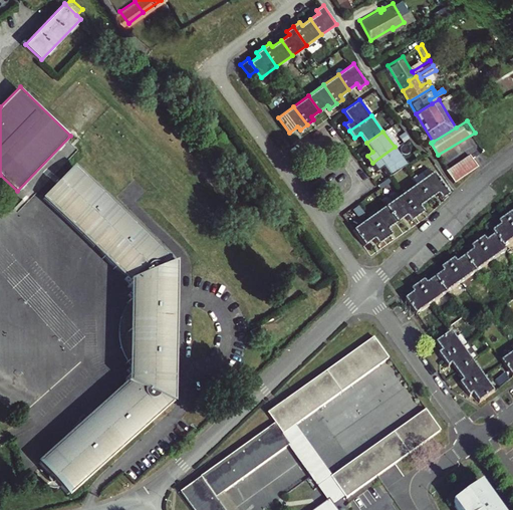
[(63,161),(78,147),(74,142),(58,156),(63,161)]
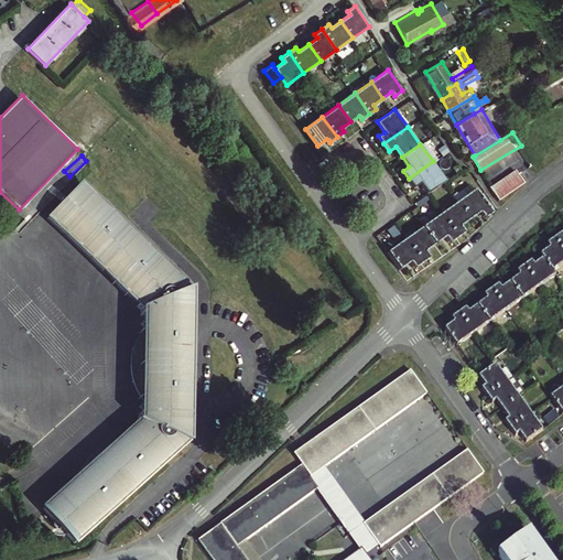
[(445,180),(433,161),(409,179),(414,186),(421,182),(428,192),(445,180)]
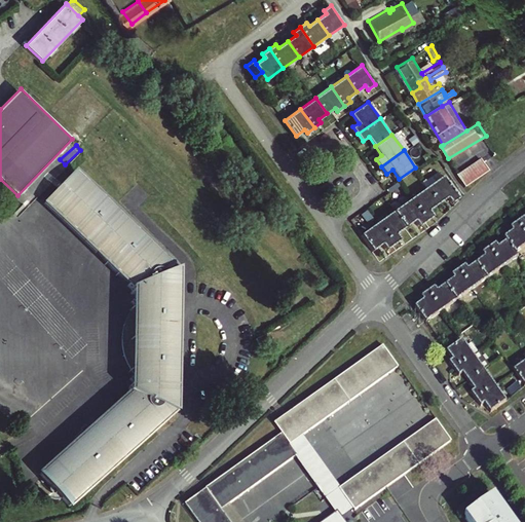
[(482,156),(457,172),(465,184),(484,172),(489,168),(482,156)]
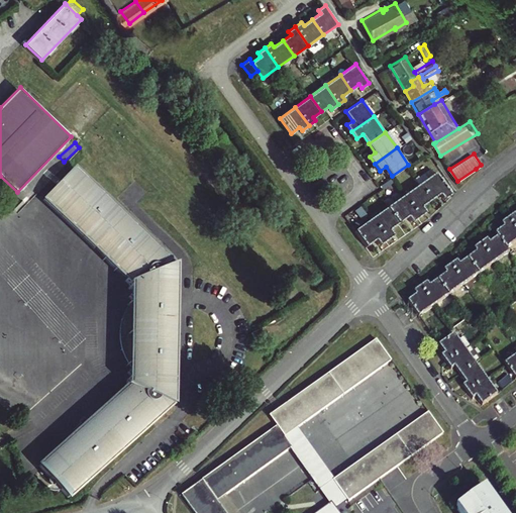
[(91,417),(47,455),(38,464),(67,496),(118,449),(117,447),(131,436),(139,428),(145,420),(149,416),(149,414),(151,412),(153,413),(158,414),(163,412),(167,410),(170,406),(172,402),(173,397),(173,392),(172,388),(172,385),(170,383),(169,383),(169,382),(169,380),(170,379),(170,375),(174,371),(170,367),(172,299),(176,295),(172,292),(173,286),(171,286),(171,282),(174,282),(175,276),(176,273),(176,268),(175,264),(173,260),(171,255),(168,253),(164,251),(161,250),(156,251),(153,248),(155,247),(149,241),(144,233),(138,228),(132,222),(126,217),(123,214),(124,213),(75,165),(44,196),(95,244),(96,243),(101,249),(105,253),(109,260),(114,264),(120,269),(128,274),(125,277),(129,280),(129,286),(133,286),(133,289),(129,293),(132,297),(132,301),(131,362),(131,367),(128,370),(131,374),(131,377),(127,377),(127,382),(123,385),(125,389),(118,394),(110,400),(104,405),(98,412),(93,418),(91,417)]
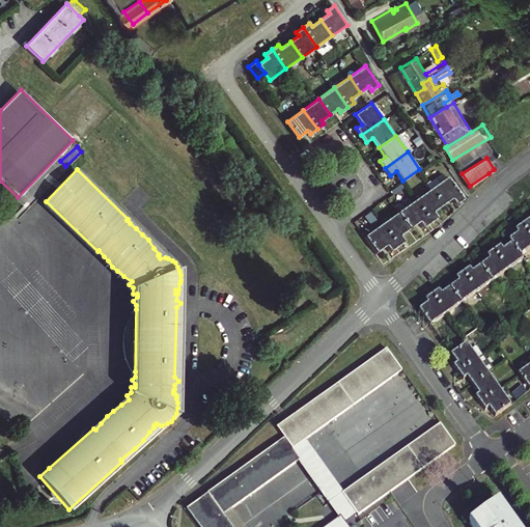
[(431,188),(443,203),(452,198),(456,204),(464,197),(448,175),(431,188)]
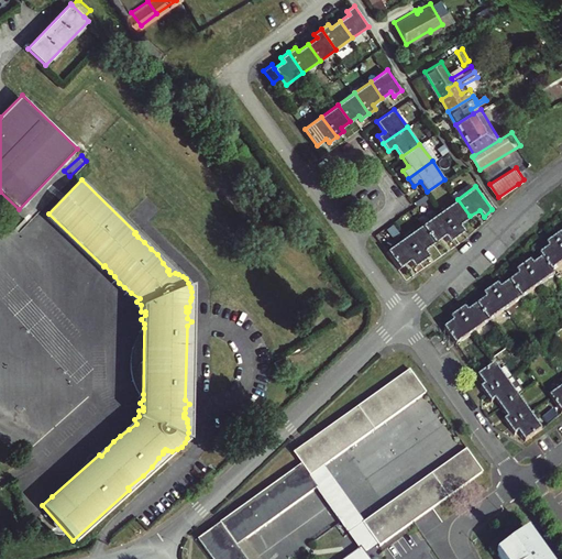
[(458,199),(440,211),(458,234),(464,230),(460,223),(470,216),(458,199)]
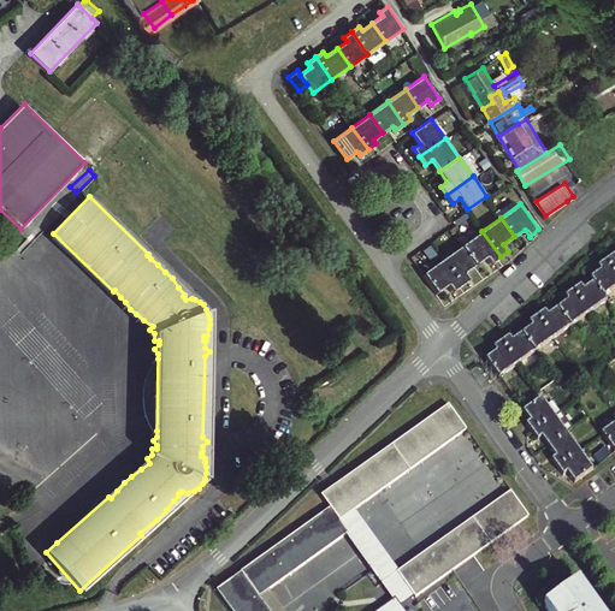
[(482,231),(463,244),(477,264),(488,256),(492,262),(501,256),(482,231)]
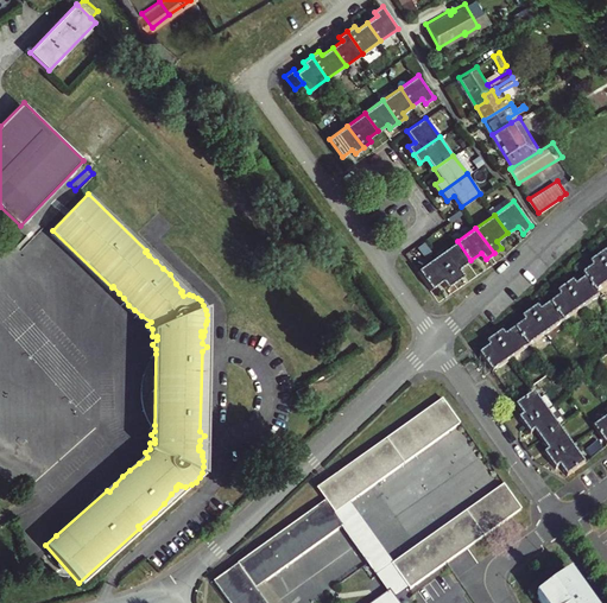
[(457,241),(437,255),(456,281),(463,275),(459,268),(470,260),(457,241)]
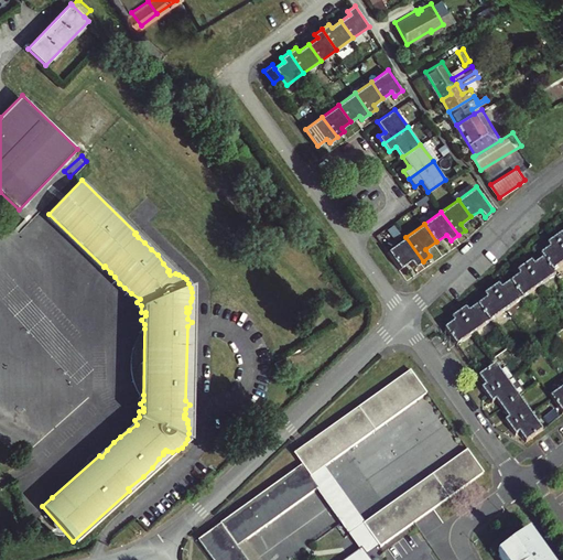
[(562,245),(555,235),(548,240),(551,245),(542,251),(544,255),(554,268),(562,261),(562,245)]
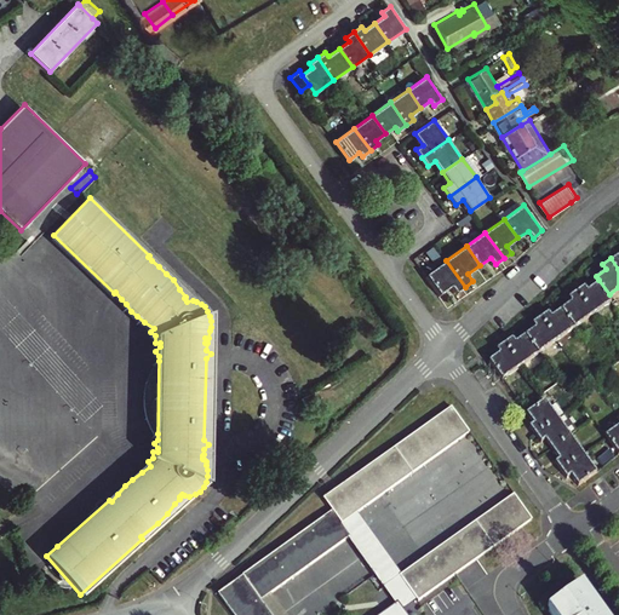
[(446,260),(427,275),(441,293),(452,285),(457,292),(465,287),(446,260)]
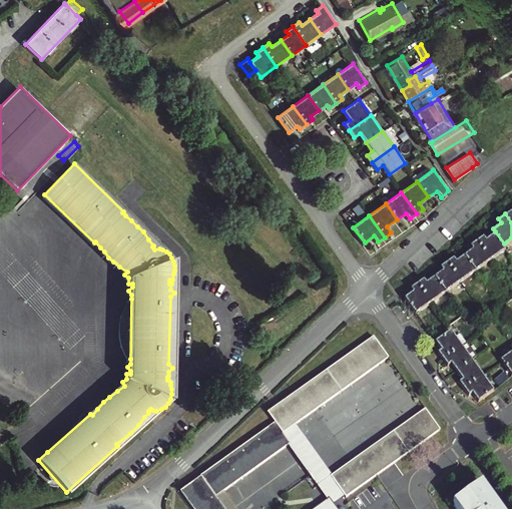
[(504,243),(495,231),(487,237),(484,234),(478,238),(491,258),(506,247),(504,243)]
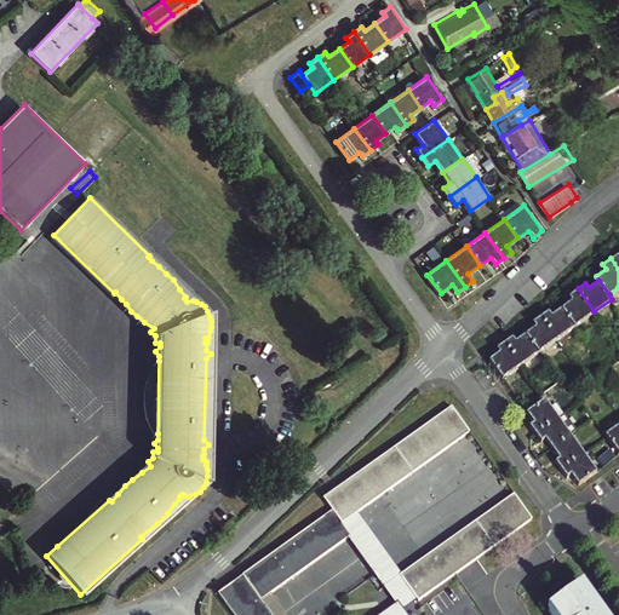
[(594,311),(578,288),(571,293),(573,298),(563,305),(577,325),(594,311)]
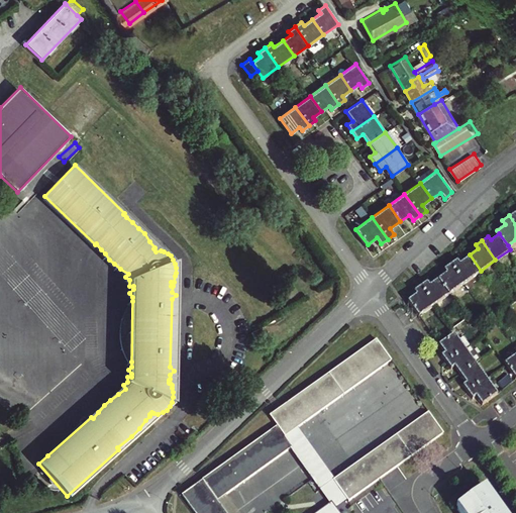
[(481,271),(470,254),(460,261),(458,258),(452,263),(466,281),(481,271)]
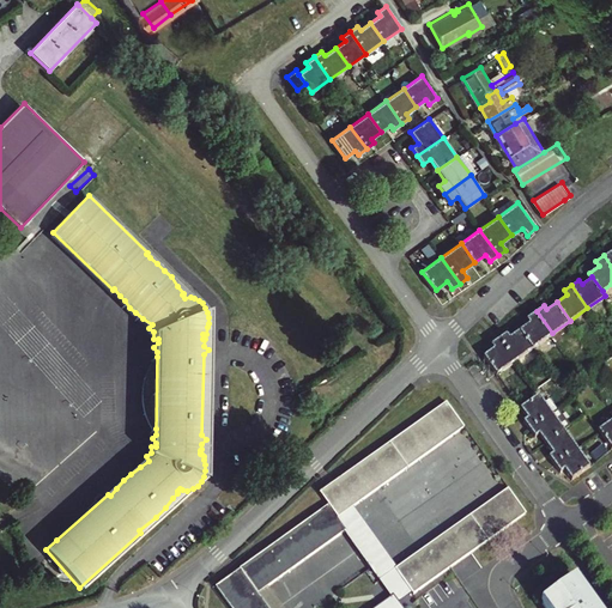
[(534,346),(552,333),(537,311),(528,316),(532,321),(522,327),(534,346)]
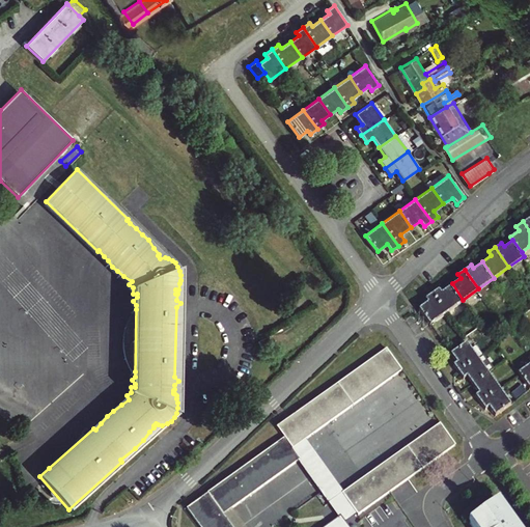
[(463,300),(452,283),(443,290),(440,286),(434,292),(447,311),(463,300)]
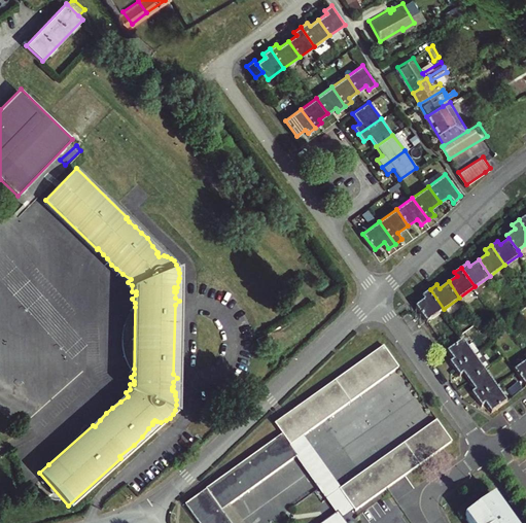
[(444,309),(430,289),(424,293),(426,298),(418,304),(428,320),(444,309)]
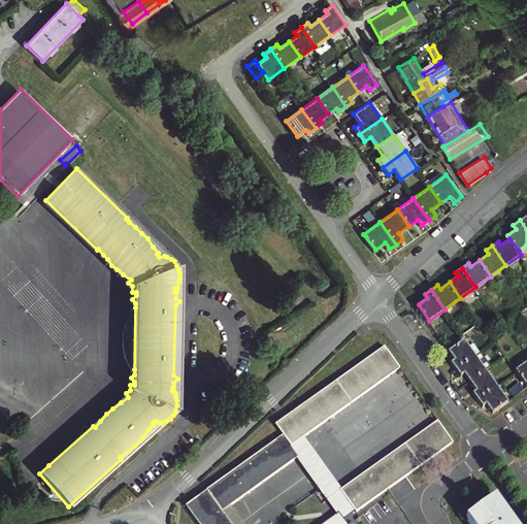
[(134,369),(135,307),(129,314),(125,321),(122,329),(121,338),(122,347),(125,355),(129,363),(134,369)]
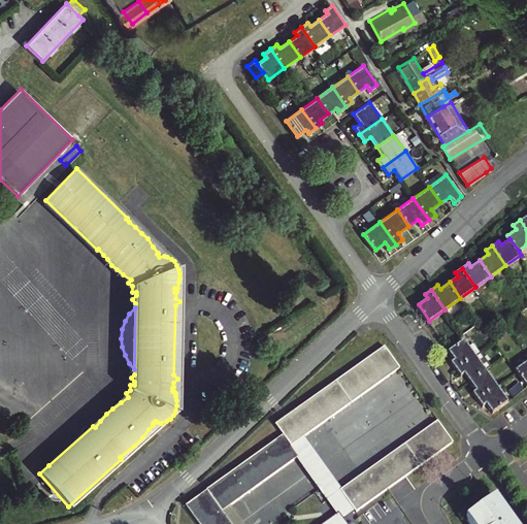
[(452,361),(456,367),(475,353),(465,337),(450,349),(456,358),(452,361)]
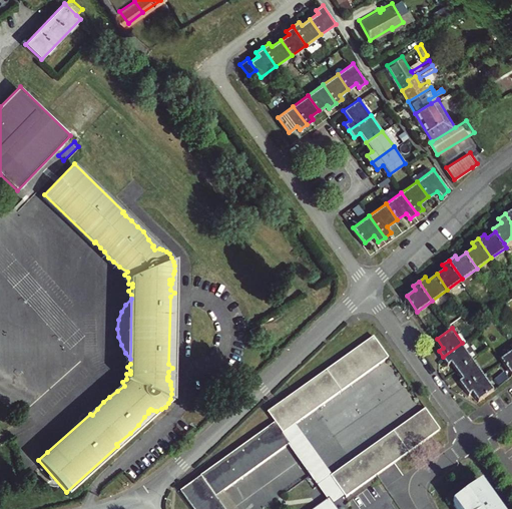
[(373,335),(270,410),(277,420),(181,488),(195,508),(227,508),(217,494),(291,441),(284,431),(296,423),(388,357),(373,335)]
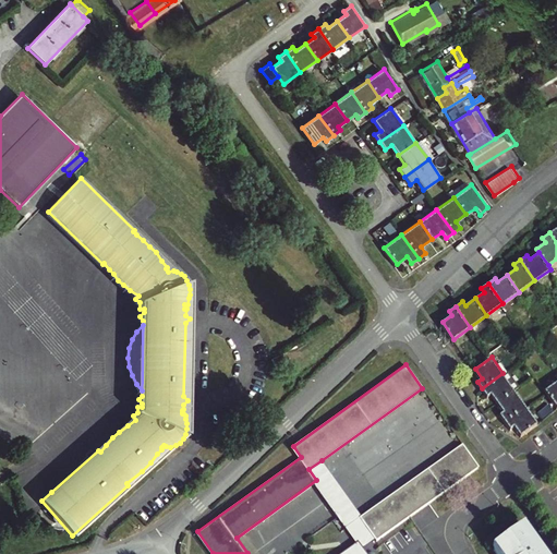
[(503,373),(482,388),(487,395),(492,392),(498,401),(515,389),(503,373)]
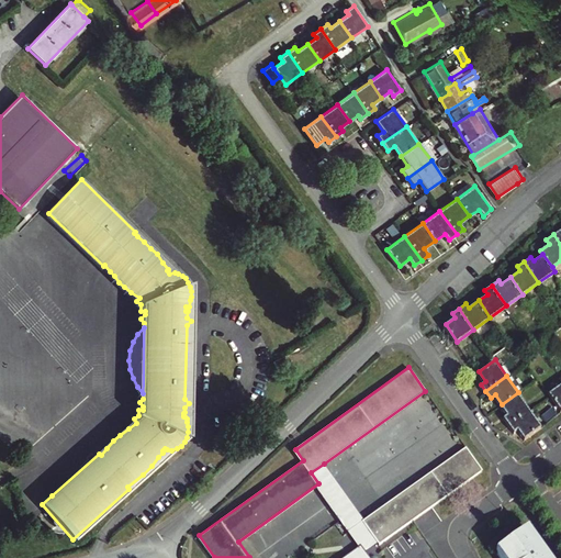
[(560,384),(550,392),(551,394),(560,408),(560,384)]
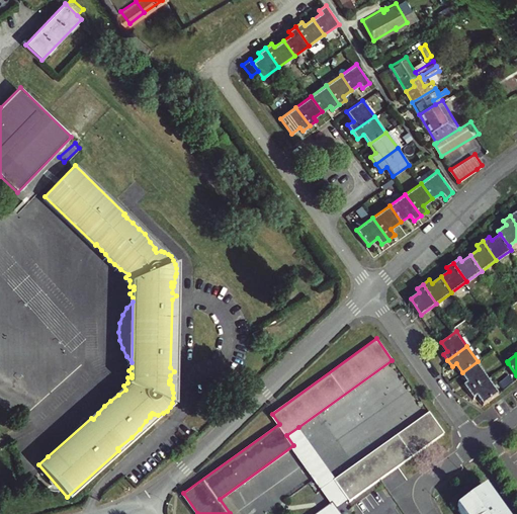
[(478,361),(462,372),(468,381),(464,383),(469,391),(489,376),(478,361)]
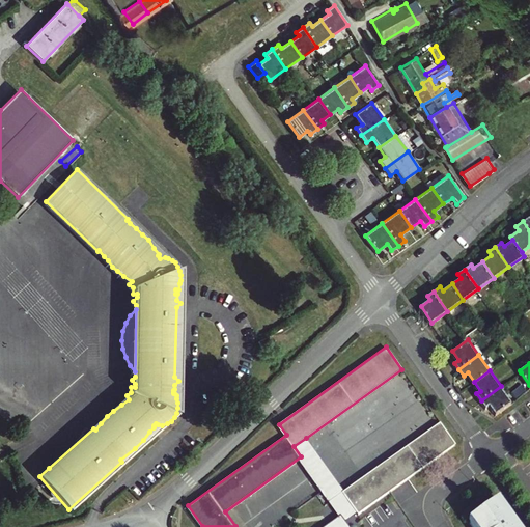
[(501,386),(481,400),(485,408),(490,405),(496,413),(511,401),(501,386)]
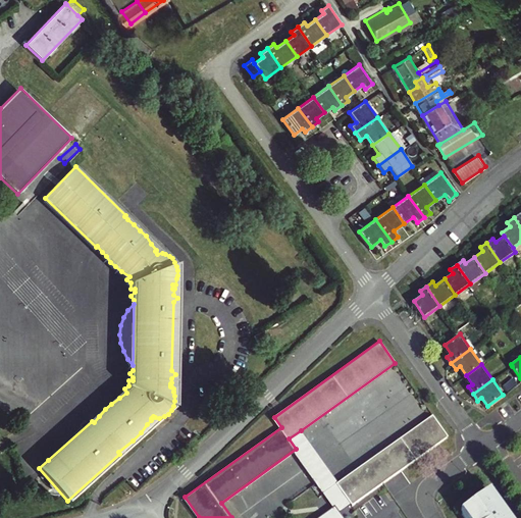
[(337,481),(353,504),(448,435),(431,414),(337,481)]
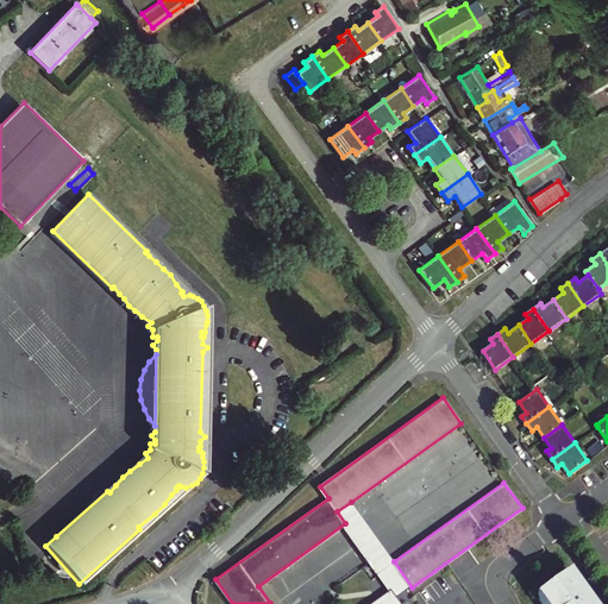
[(337,511),(345,523),(381,572),(367,582),(382,603),(387,603),(412,587),(394,561),(351,502),(337,511)]
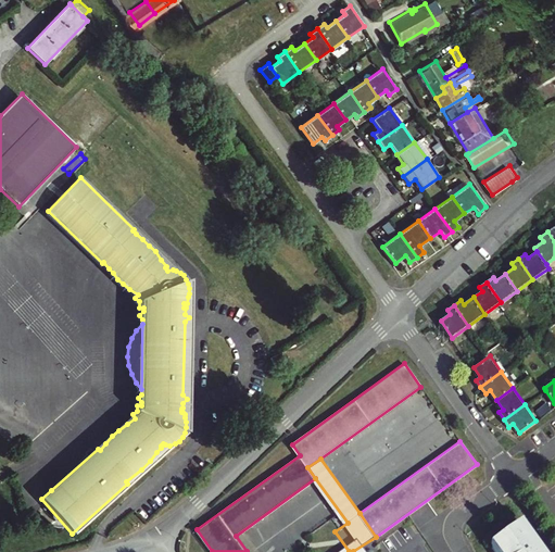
[(505,521),(512,529),(520,523),(515,514),(505,521)]
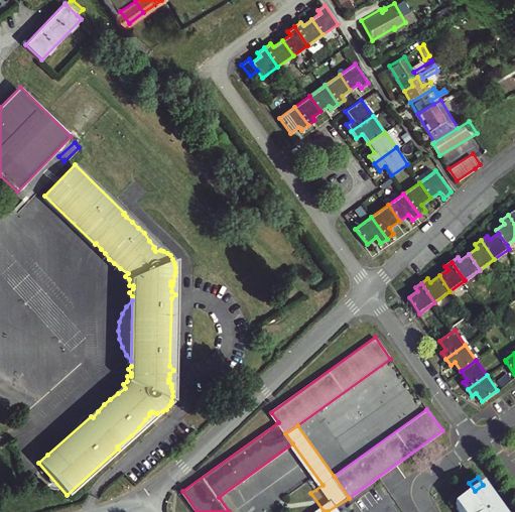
[(506,511),(485,483),(483,485),(475,491),(458,503),(463,511),(506,511)]
